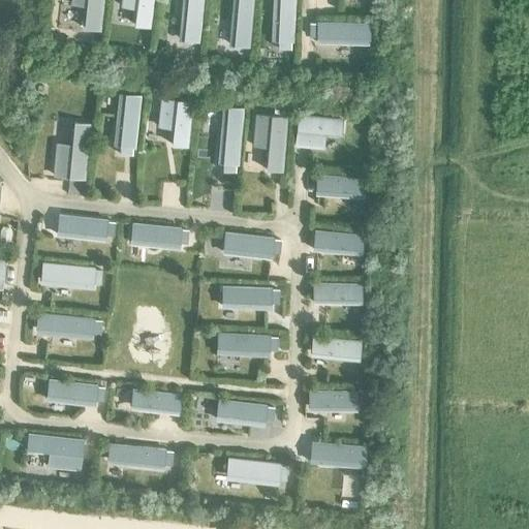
[(102,0),(69,0),(69,5),(87,7),(87,11),(84,11),(83,20),(86,21),(85,27),(100,28),(102,0)]
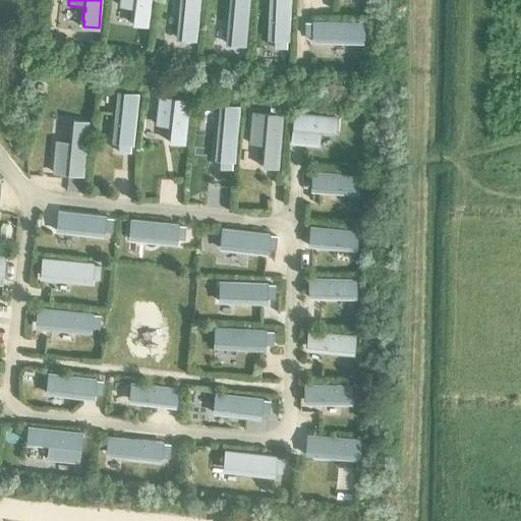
[(119,0),(119,6),(134,8),(133,10),(130,10),(130,20),(132,20),(132,24),(149,27),(152,0),(119,0)]
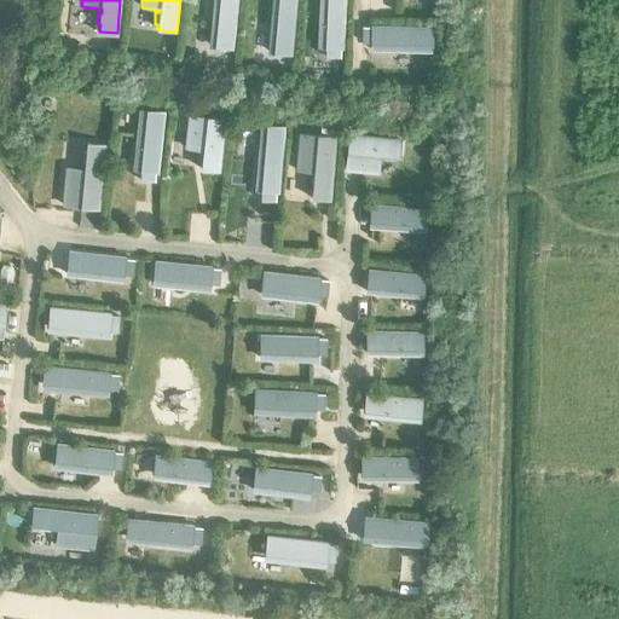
[(213,0),(208,47),(232,48),(237,0),(213,0)]
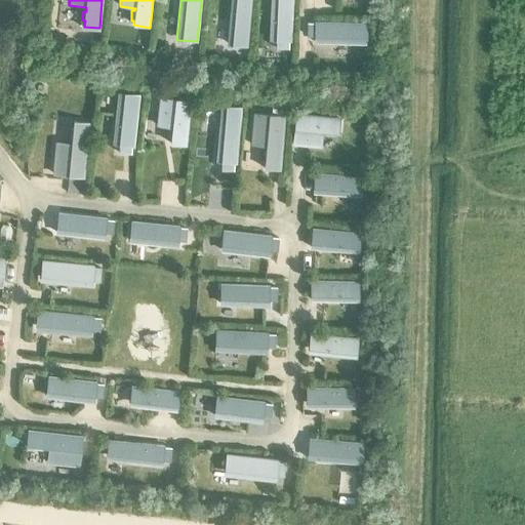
[(232,0),(229,44),(248,46),(251,0),(232,0)]
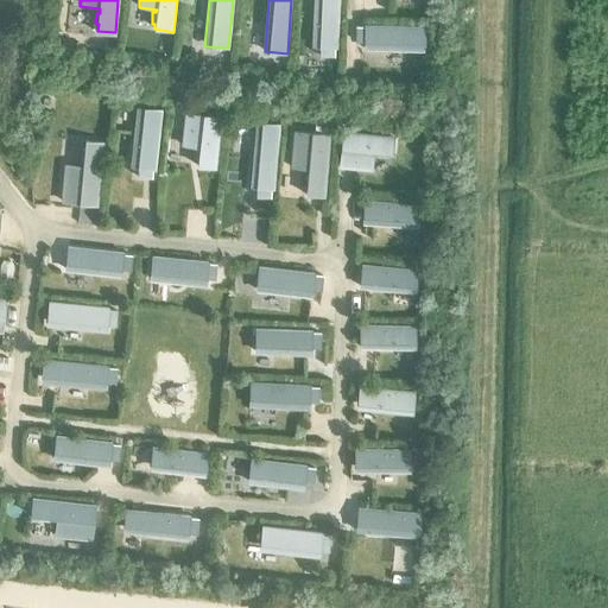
[(315,0),(312,46),(320,46),(320,56),(334,57),(334,48),(337,48),(339,0),(315,0)]
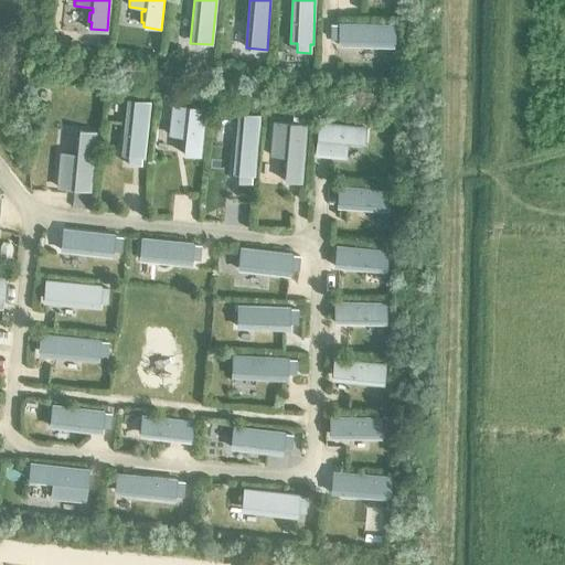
[(330,25),(330,39),(339,39),(339,44),(394,46),(394,24),(339,22),(339,25),(330,25)]
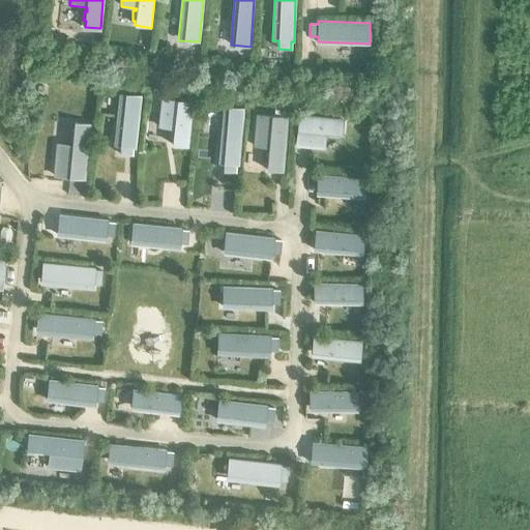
[(120,94),(114,146),(120,146),(119,154),(131,156),(133,147),(135,148),(141,96),(120,94)]
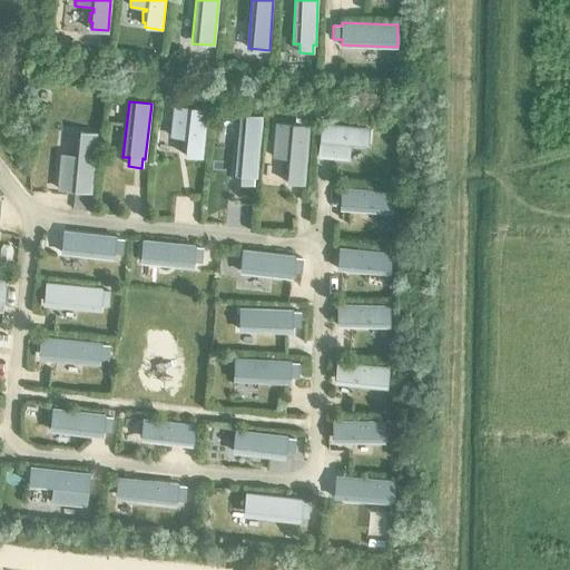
[(173,106),(169,137),(186,138),(186,140),(184,140),(184,151),(186,151),(185,156),(202,158),(207,109),(173,106)]
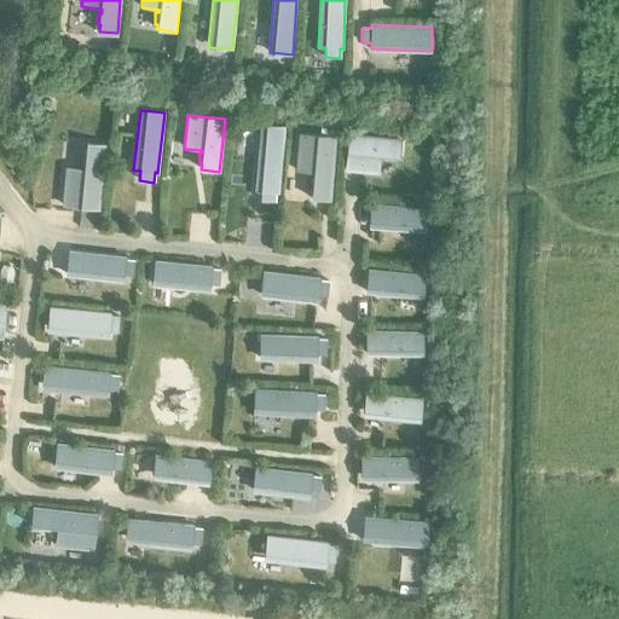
[(260,125),(255,191),(260,192),(260,202),(275,203),(275,194),(278,194),(284,127),(260,125)]
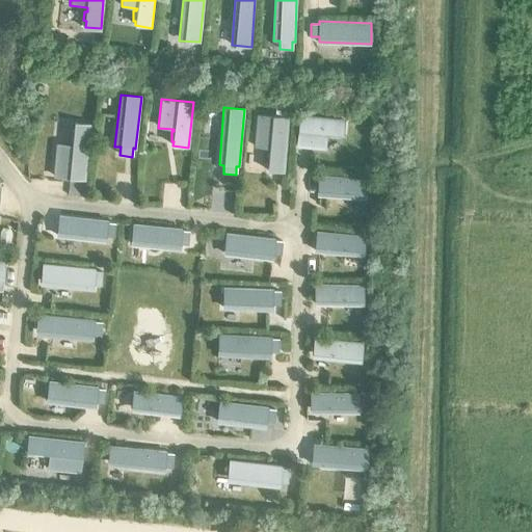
[(289,116),(256,113),(254,147),(269,148),(268,154),(266,154),(266,164),(268,164),(267,170),(284,173),(289,116)]
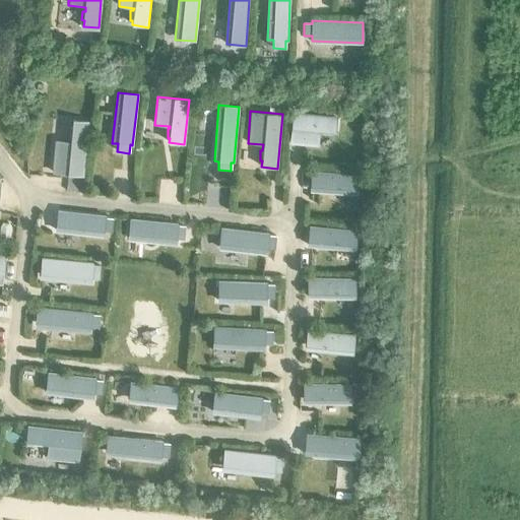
[(294,111),(290,143),(318,145),(320,130),(322,130),(322,134),(333,135),(334,131),(338,131),(339,116),(294,111)]
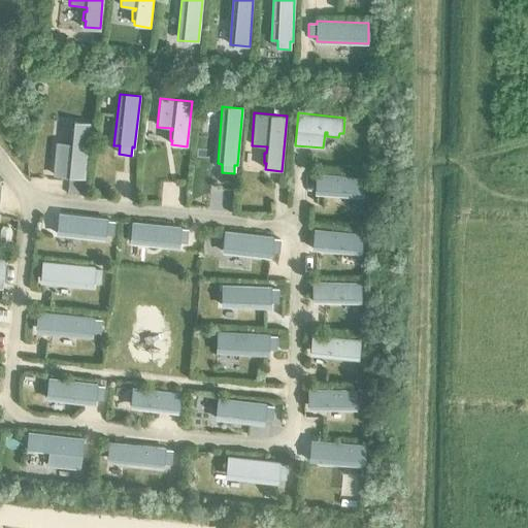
[(56,142),(54,175),(85,177),(89,124),(72,123),(72,127),(69,127),(68,139),(69,139),(69,143),(56,142)]
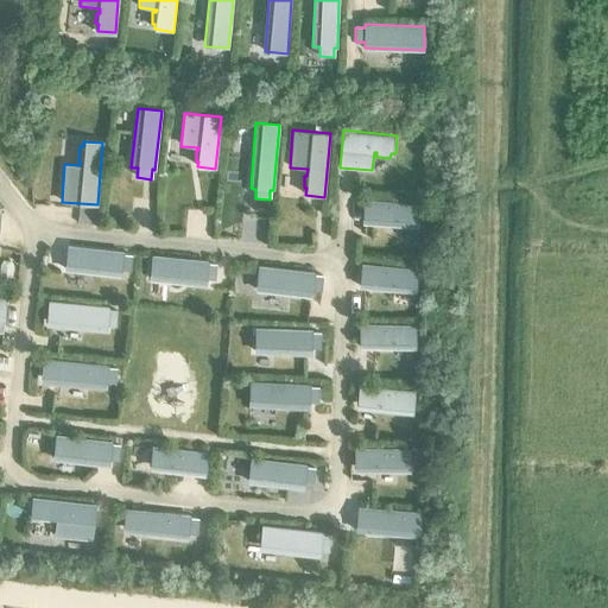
[(422,227),(424,203),(367,198),(365,222),(422,227)]
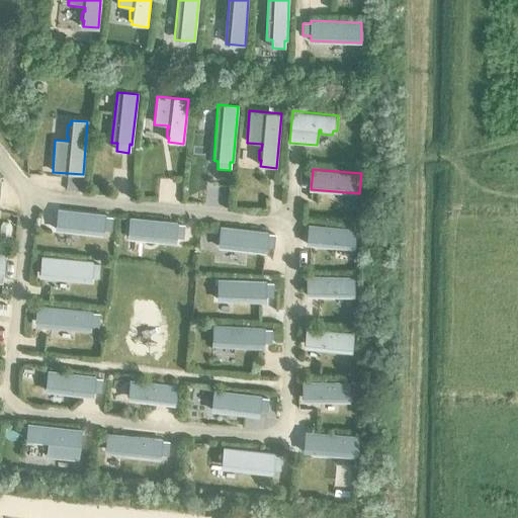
[(58,210),(56,230),(104,235),(104,229),(112,230),(112,218),(105,217),(105,214),(58,210)]
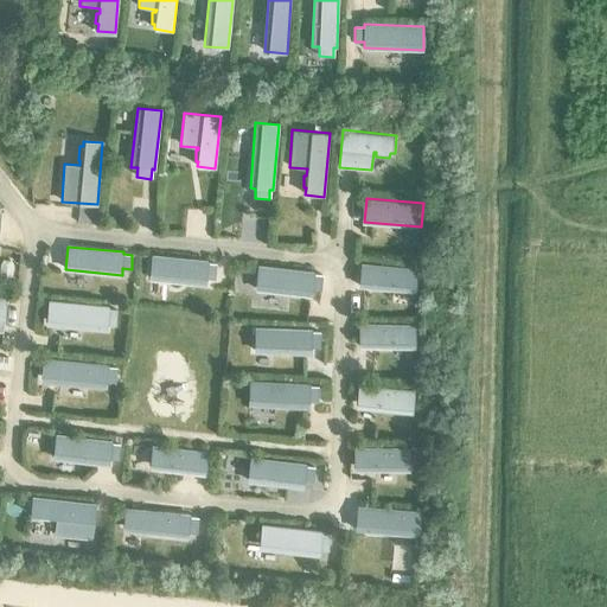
[(153,256),(151,280),(208,286),(208,279),(215,279),(215,264),(209,264),(209,262),(153,256)]
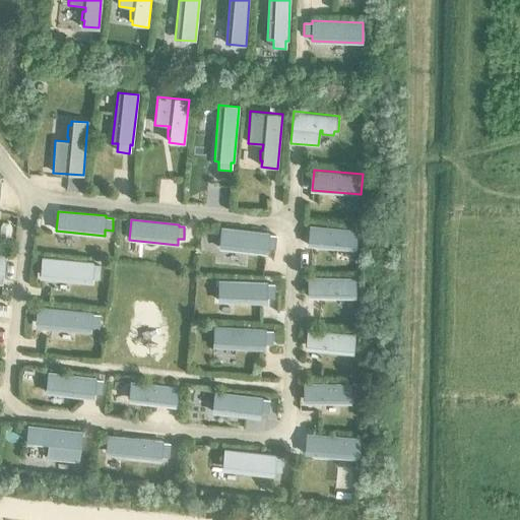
[(270,230),(220,224),(218,245),(267,249),(268,245),(276,246),(277,234),(269,233),(270,230)]
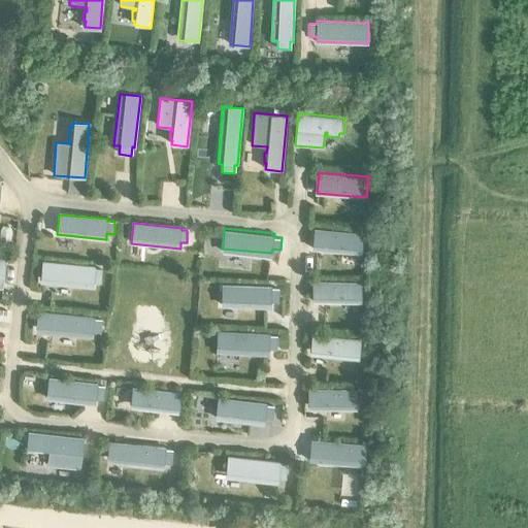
[(312,250),(361,254),(363,233),(314,229),(312,250)]
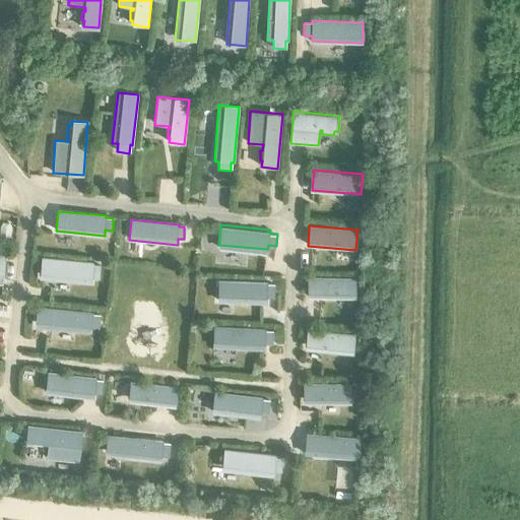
[(42,259),(40,278),(90,283),(90,278),(99,279),(100,267),(91,266),(92,263),(42,259)]
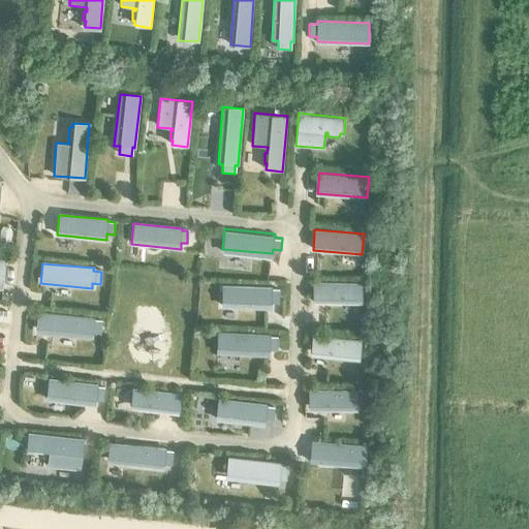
[(313,282),(313,303),(363,304),(362,283),(313,282)]
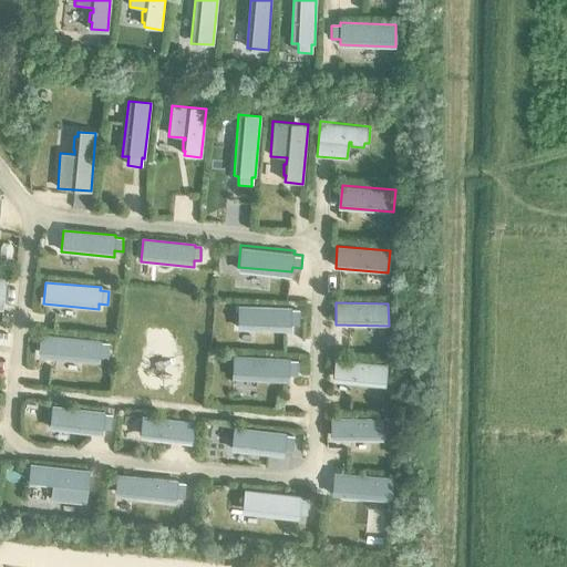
[(238,307),(238,329),(291,330),(292,323),(299,323),(299,310),(291,310),(291,308),(238,307)]
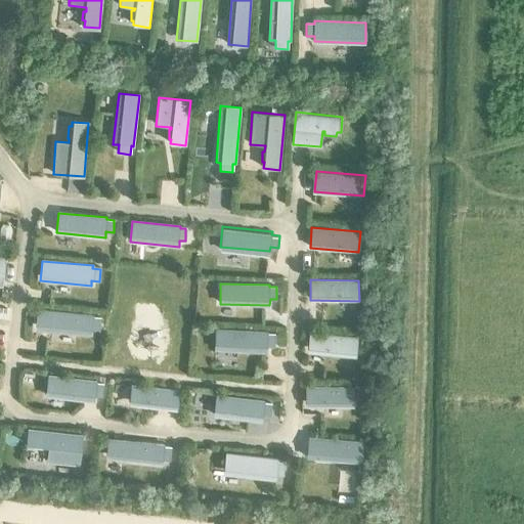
[(38,309),(36,329),(90,335),(91,331),(99,332),(100,319),(92,318),(92,314),(38,309)]
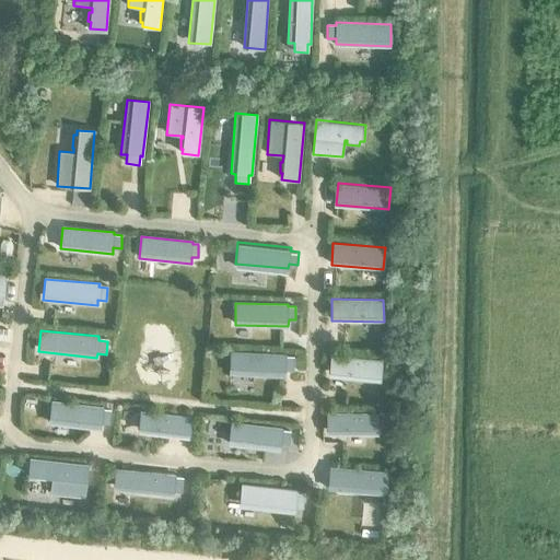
[(232,352),(231,374),(286,376),(286,370),(293,370),(294,358),(286,357),(286,354),(232,352)]
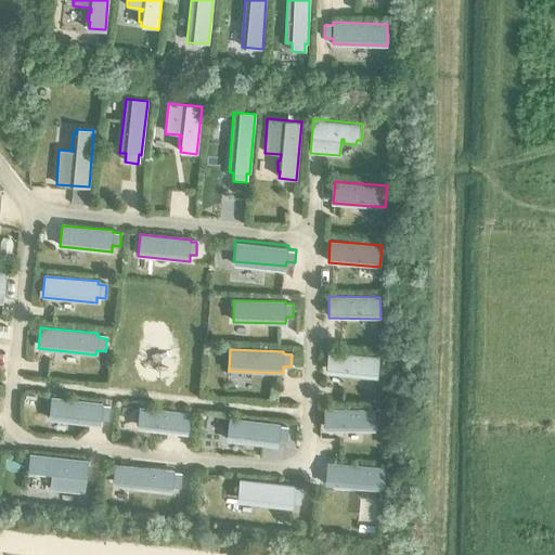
[(330,351),(327,374),(379,377),(381,356),(330,351)]
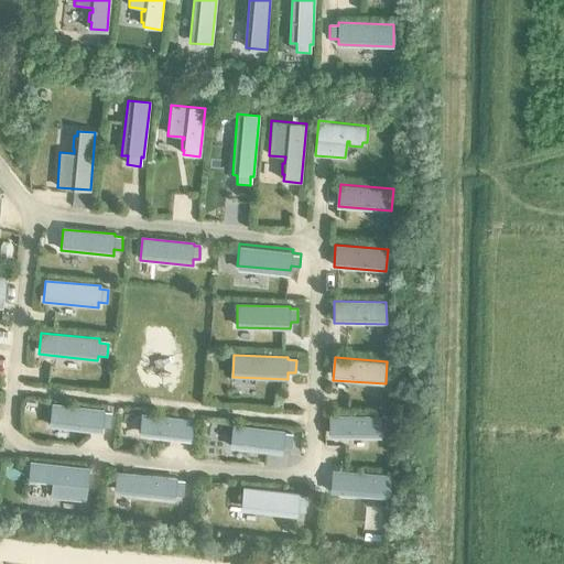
[(52,405),(50,426),(102,433),(102,426),(110,426),(111,413),(104,413),(104,411),(52,405)]
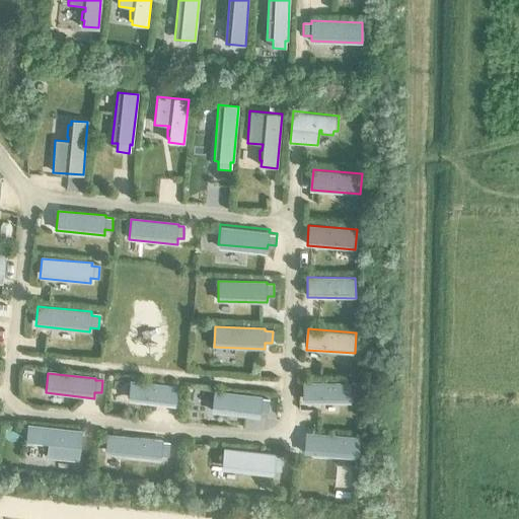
[(130,381),(128,401),(176,406),(178,386),(130,381)]
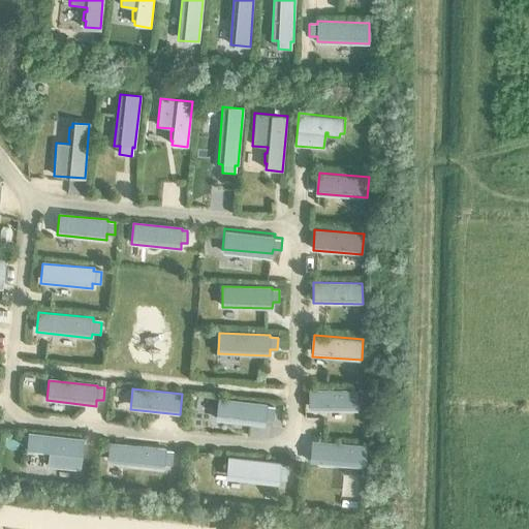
[(309,390),(309,410),(359,410),(359,390),(309,390)]
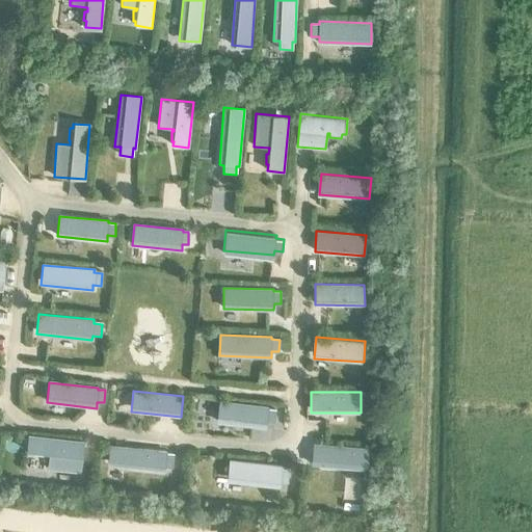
[(219,401),(217,423),(267,428),(268,422),(274,422),(275,409),(269,409),(269,407),(219,401)]
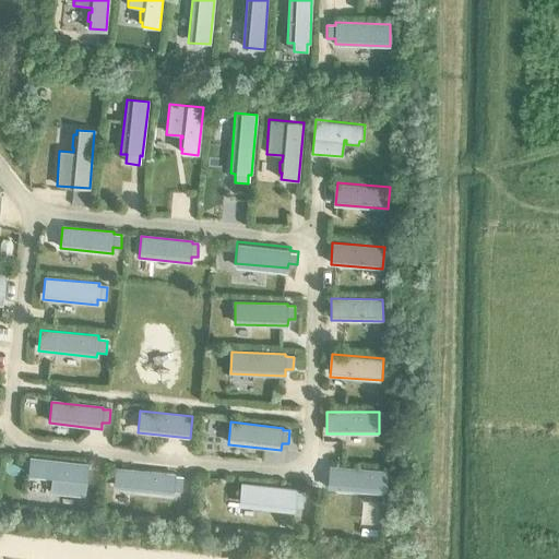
[(85,496),(88,463),(30,456),(27,473),(36,474),(36,476),(47,476),(47,474),(52,475),(50,492),(85,496)]
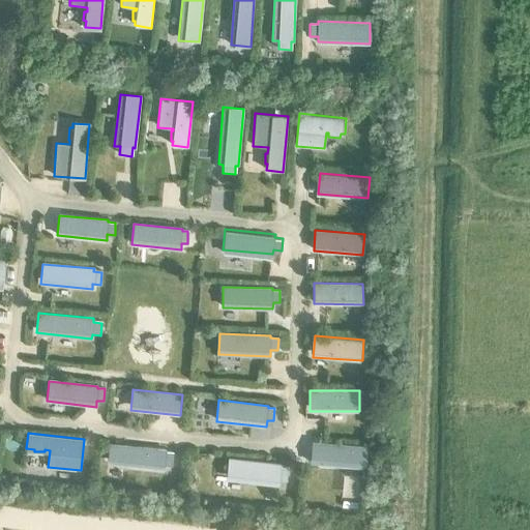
[(366,446),(313,442),(311,462),(364,467),(366,446)]
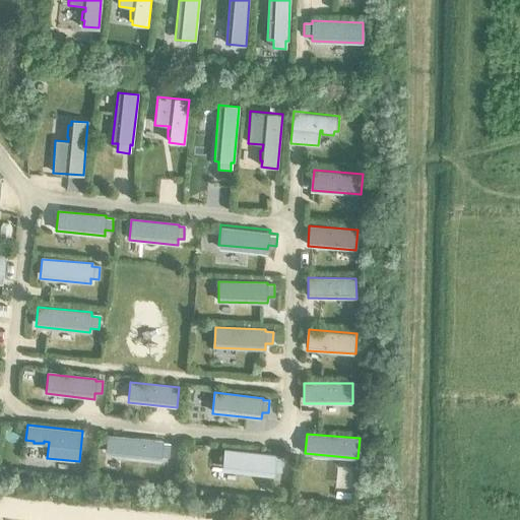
[(108,435),(106,455),(160,461),(161,455),(169,456),(171,444),(163,443),(163,441),(108,435)]
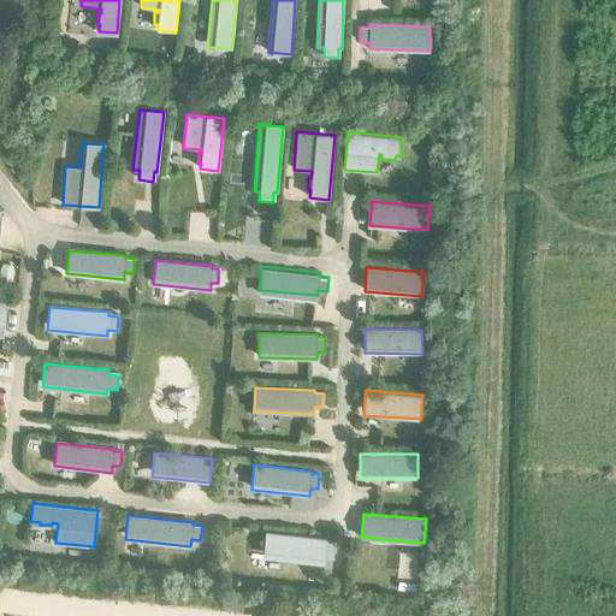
[(265,533),(264,557),(325,564),(325,558),(335,558),(336,544),(326,544),(327,540),(265,533)]
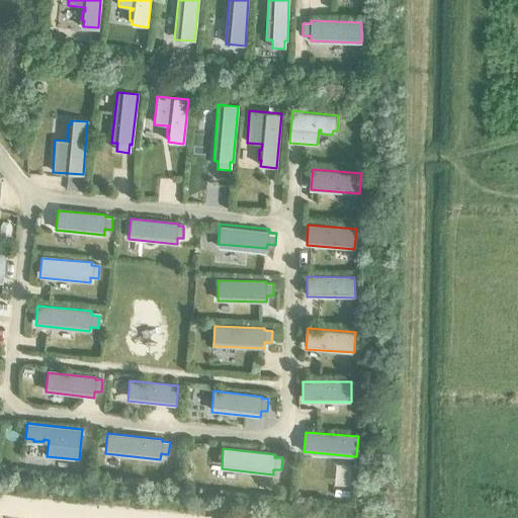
All buildings are outlined.
